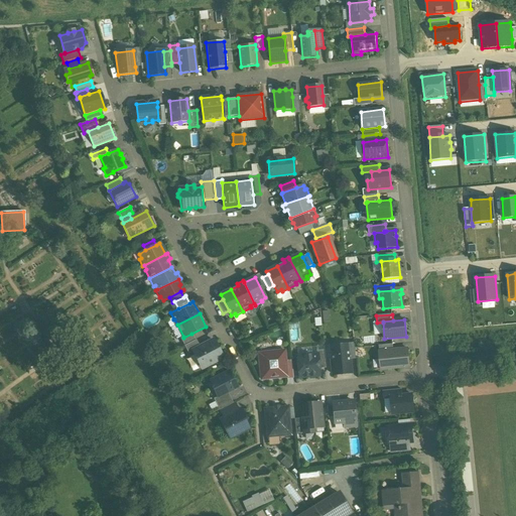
[(191,334),(183,338),(183,337),(180,339),(184,346),(196,341),(191,334)]
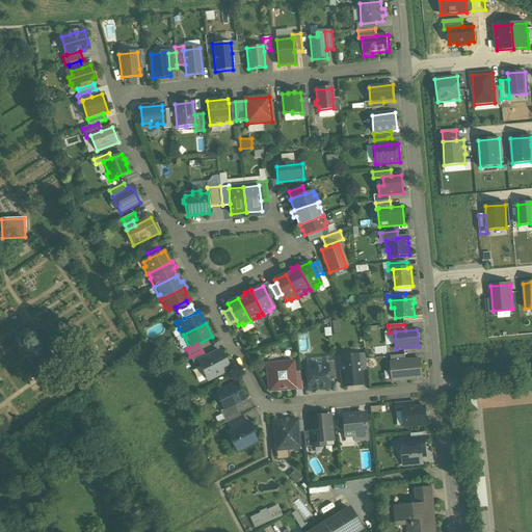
[(202,351),(190,356),(194,366),(200,363),(198,362),(206,358),(202,351)]
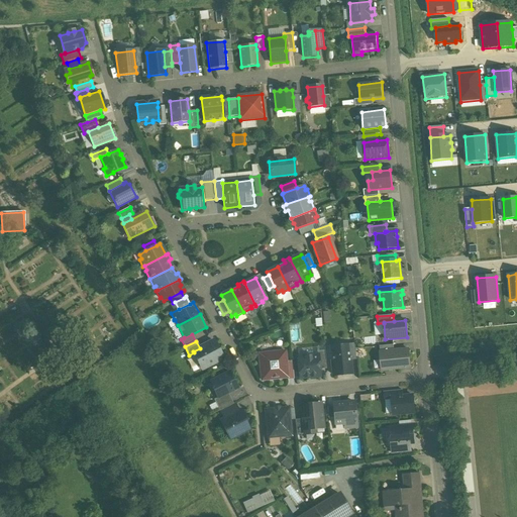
[(200,348),(193,351),(194,352),(202,370),(210,366),(216,363),(222,358),(213,341),(200,348)]
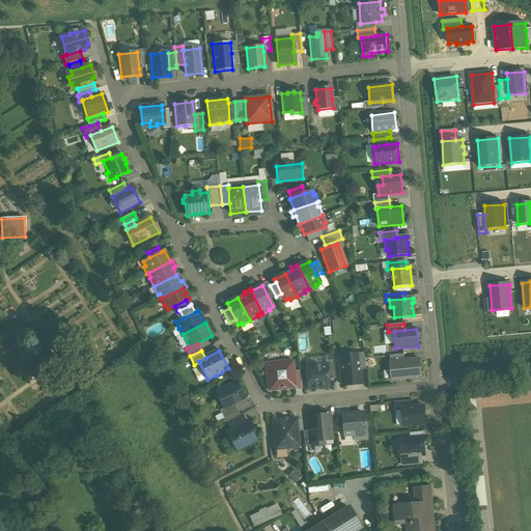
[(358,355),(339,357),(340,369),(342,386),(361,384),(359,369),(358,355)]
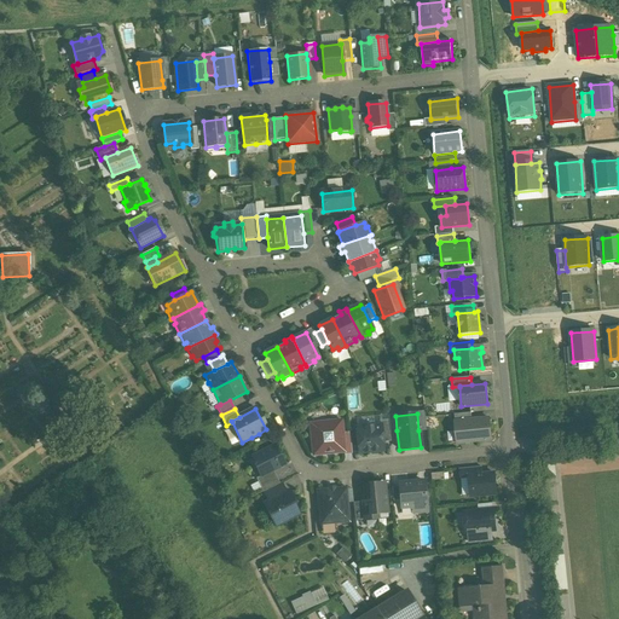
[(472,421),(455,422),(457,444),(491,440),(489,418),(472,421)]
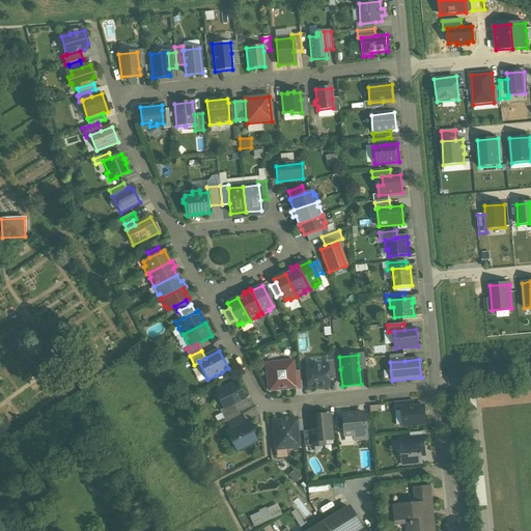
[(292,361),(266,364),(269,391),(296,388),(294,372),(292,361)]
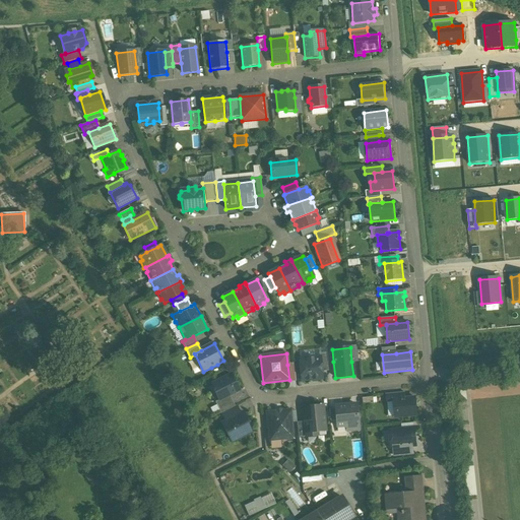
[(326,353),(319,353),(319,358),(320,358),(321,372),(328,372),(327,363),(326,353)]
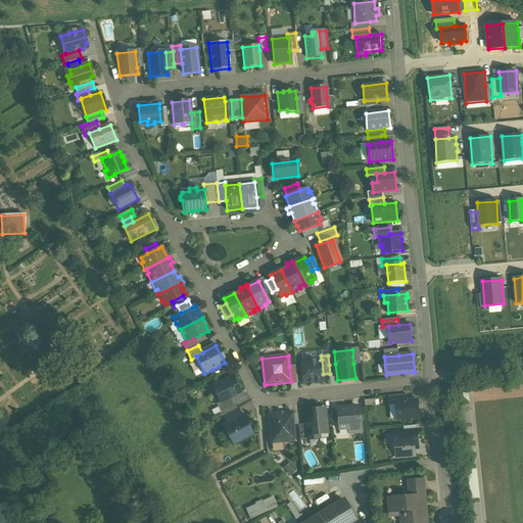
[(321,360),(301,362),(301,369),(300,371),(301,375),(302,376),(303,383),(324,381),(323,374),(322,360),(321,360)]
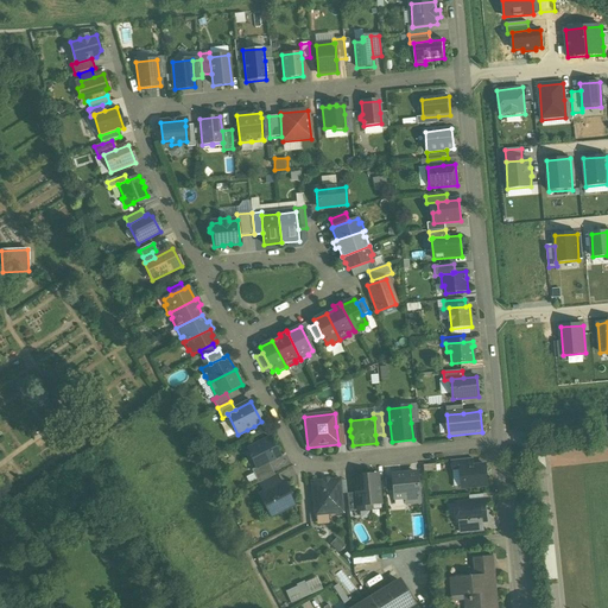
[(270,438),(248,449),(253,458),(251,458),(257,468),(257,469),(268,463),(277,458),(278,454),(270,438)]
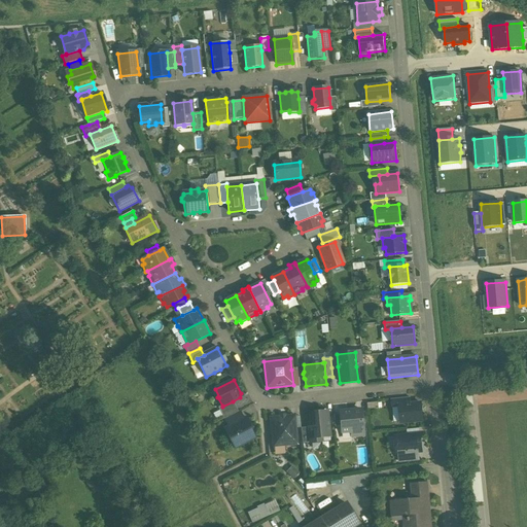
[(410,398),(391,399),(392,408),(399,407),(399,406),(411,405),(410,398)]
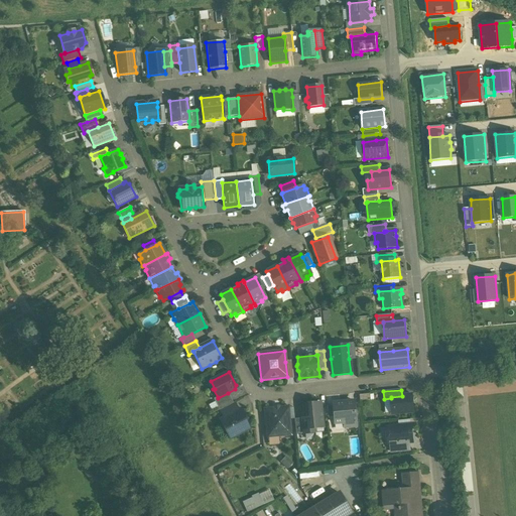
[(228,393),(218,398),(218,397),(214,399),(219,410),(233,403),(228,393)]
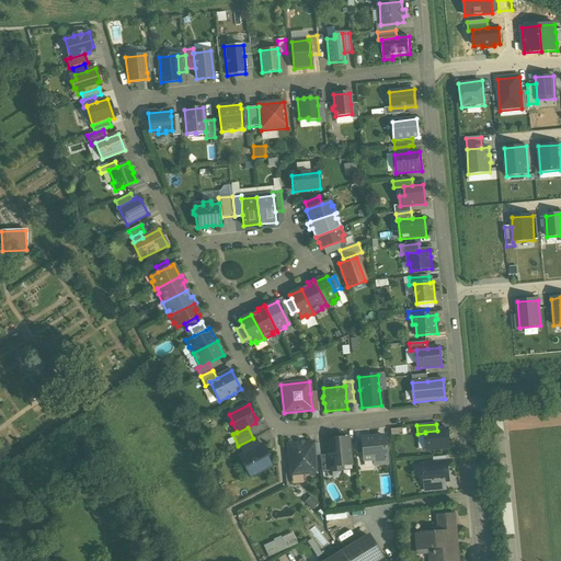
[(437,431),(425,432),(425,433),(418,434),(420,450),(427,449),(427,450),(450,448),(448,430),(437,431)]
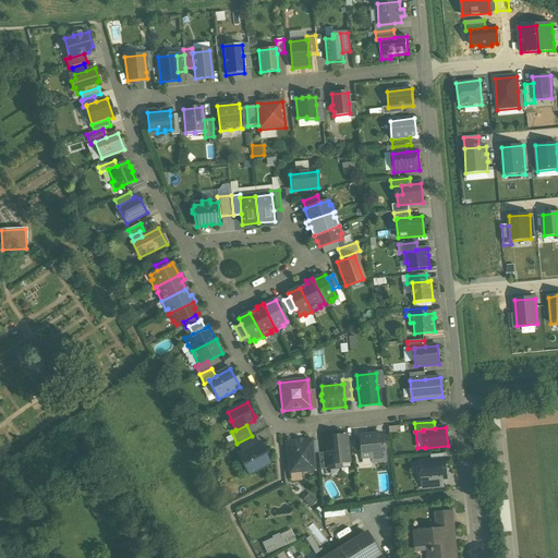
[(380,433),(375,434),(374,436),(360,437),(360,439),(361,451),(362,459),(370,458),(373,460),(373,462),(385,461),(381,435),(380,433)]
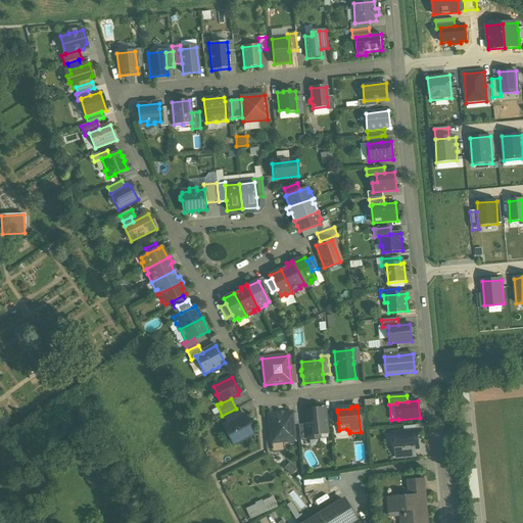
[(236,409),(222,416),(226,424),(242,416),(238,408),(236,409)]
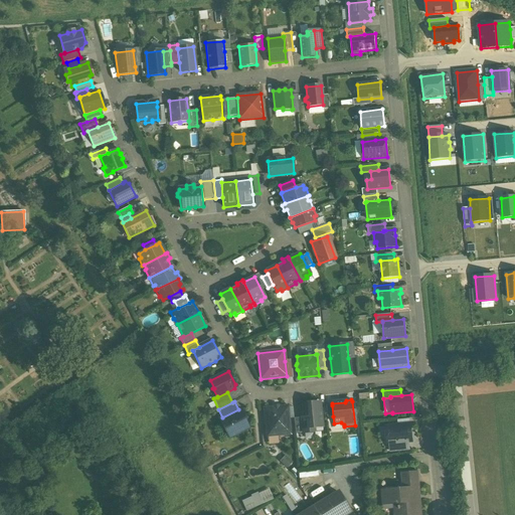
[(320,402),(300,404),(302,417),(303,433),(314,432),(314,427),(322,426),(321,417),(322,416),(322,409),(320,409),(320,402)]
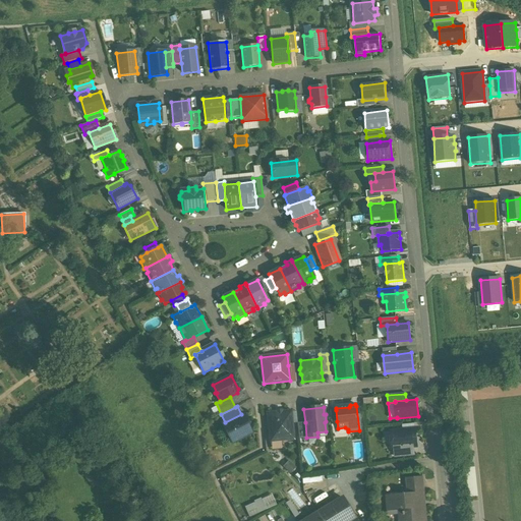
[(290,412),(268,414),(271,441),(293,439),(291,423),(290,413),(290,412)]
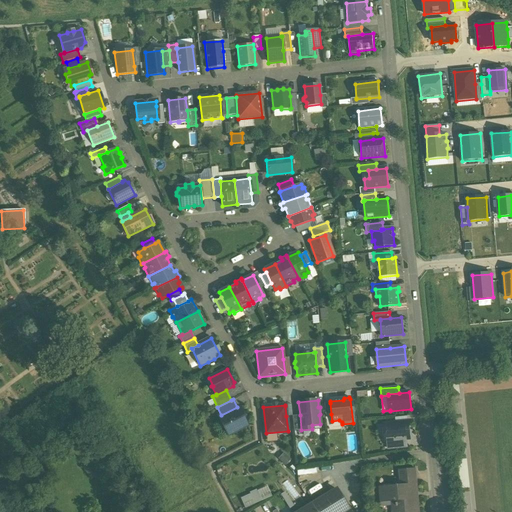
[(221,415),(218,417),(228,436),(247,426),(243,418),(244,415),(239,406),(221,415)]
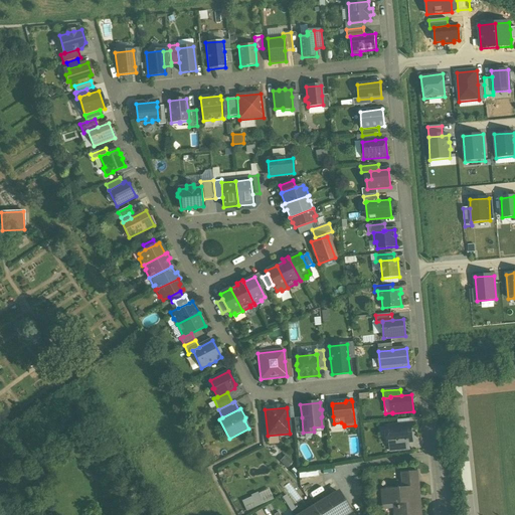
[(302,417),(294,418),(296,434),(303,433),(302,417)]
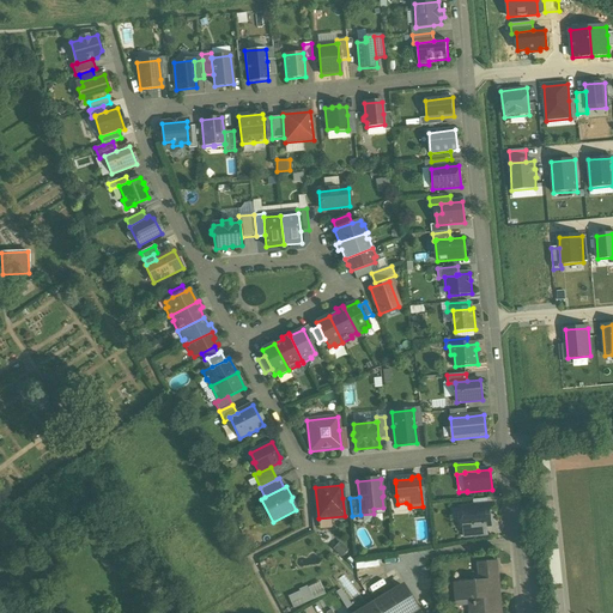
[(489,505),(462,508),(463,517),(461,520),(462,528),(486,526),(491,526),(489,505)]
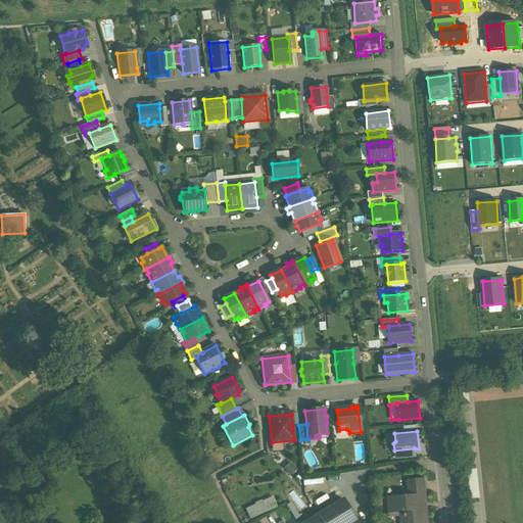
[(415,448),(396,450),(397,459),(416,457),(415,448)]
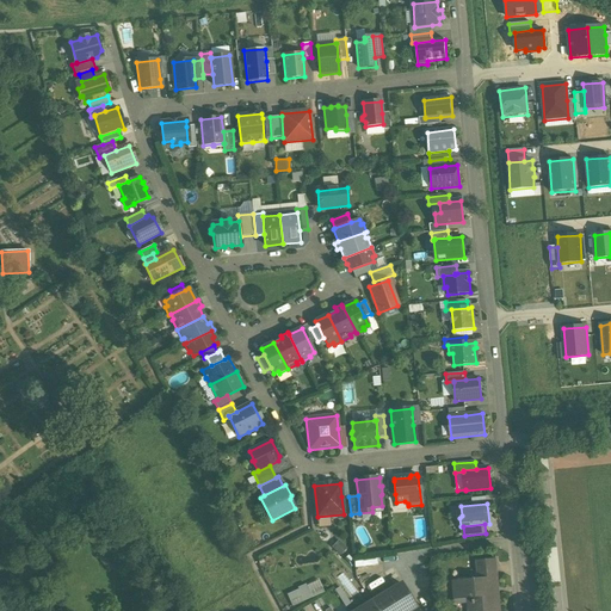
[(337,539),(331,545),(339,555),(345,548),(337,539)]
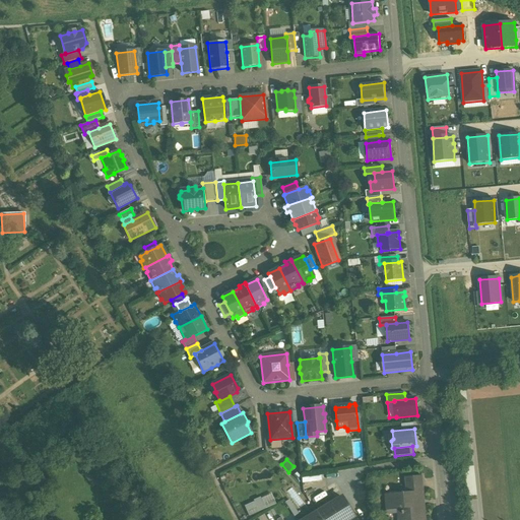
[(82,472),(90,486),(98,482),(89,468),(82,472)]
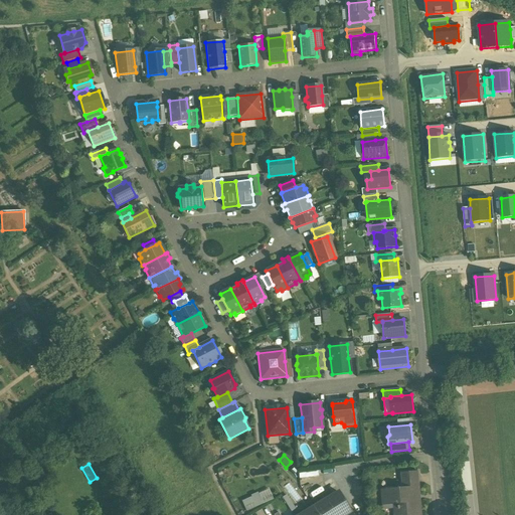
[(418,472),(401,474),(402,489),(419,487),(418,472)]
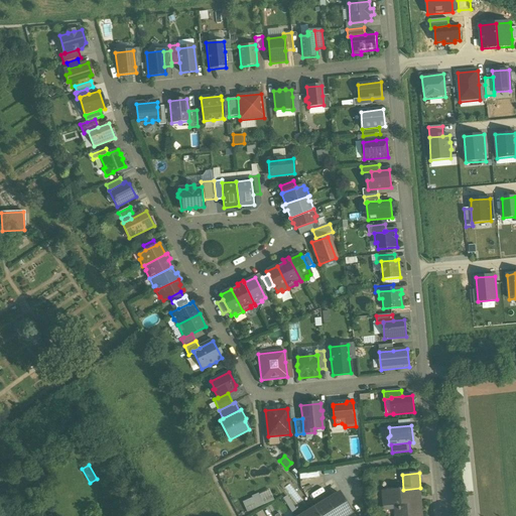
[(403,490),(381,492),(383,506),(394,505),(394,515),(422,515),(420,488),(403,490)]
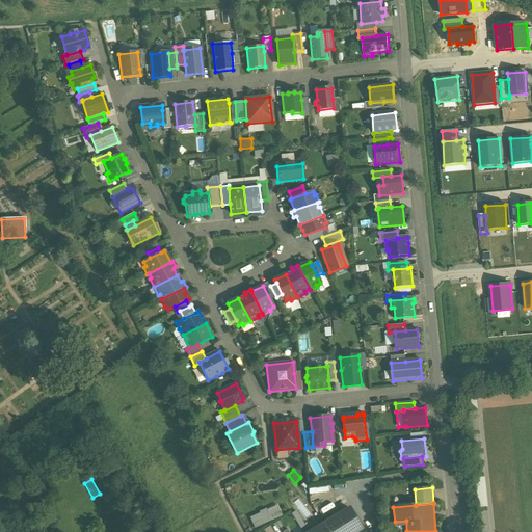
[(266,510),(266,509),(259,512),(260,513),(249,519),(255,529),(282,515),(276,505),(266,510)]
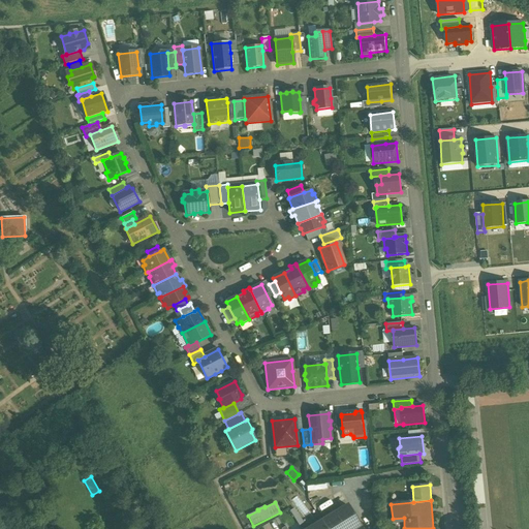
[(347,506),(310,528),(352,528),(359,525),(347,506)]
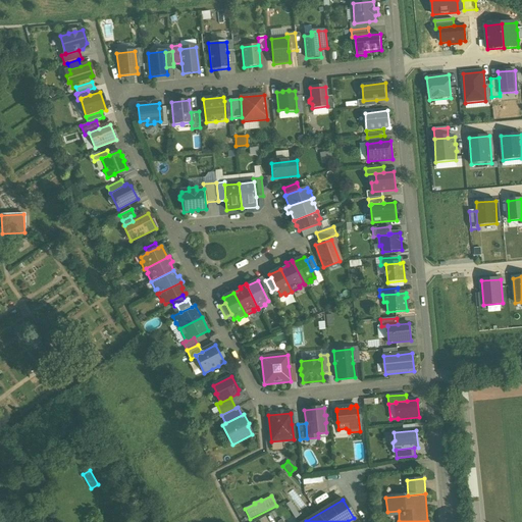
[(296,519),(299,517),(299,516),(291,503),(286,505),(296,519)]
